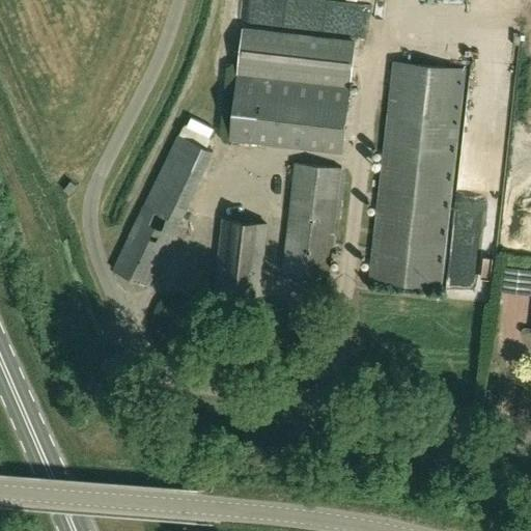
[(450,0),(440,0),(443,10),(452,8),(450,0)]
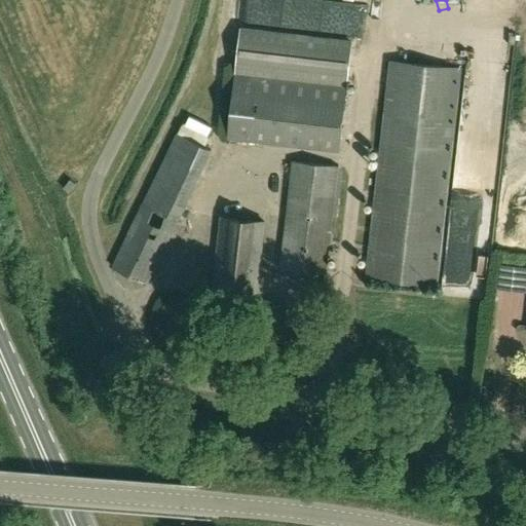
[(347,83),(351,41),(240,28),(235,70),(347,83)]
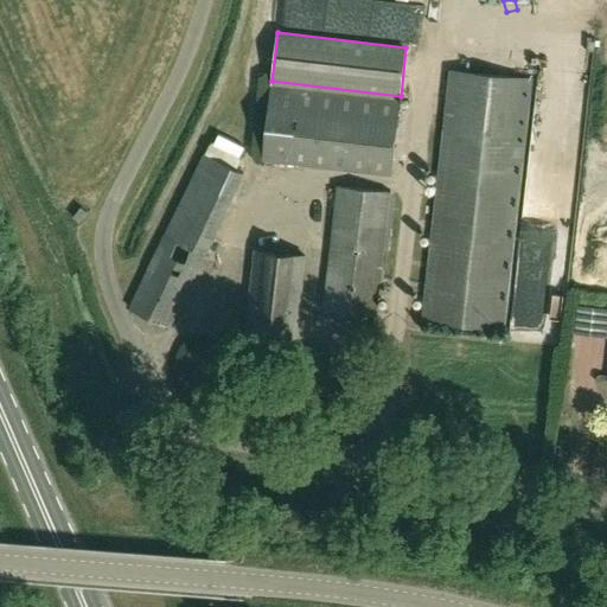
[(503,328),(530,80),(451,70),(423,320),(503,328)]
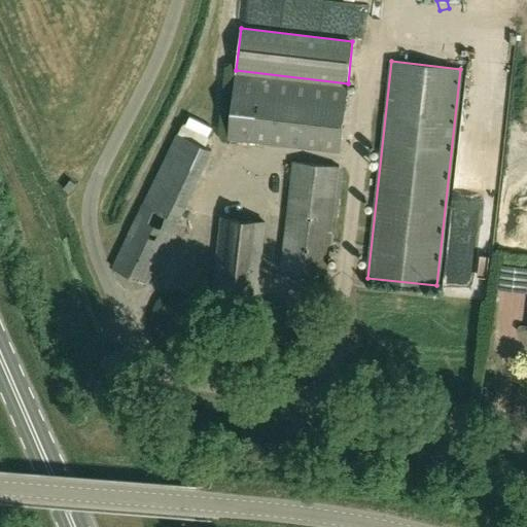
[(340,151),(347,84),(236,72),(229,139),(340,151)]
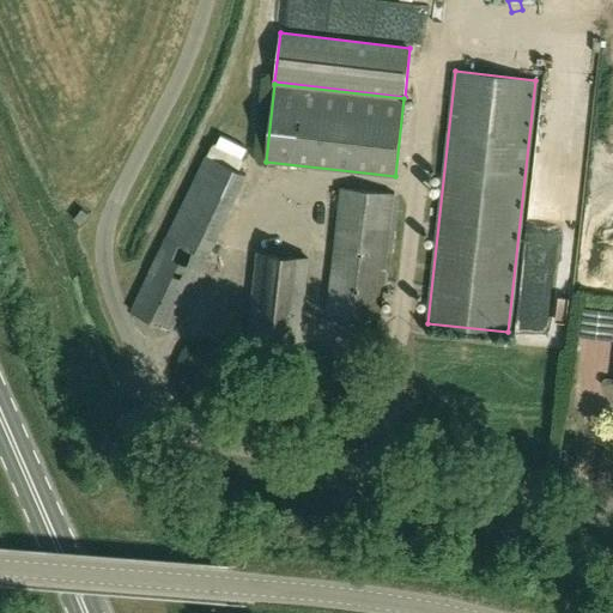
[(170,331),(248,175),(208,155),(131,310),(170,331)]
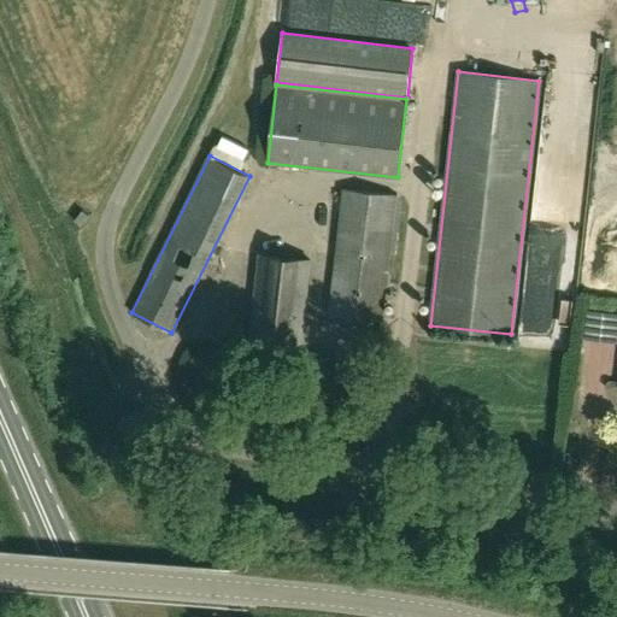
[(381,319),(395,194),(345,189),(330,313),(381,319)]
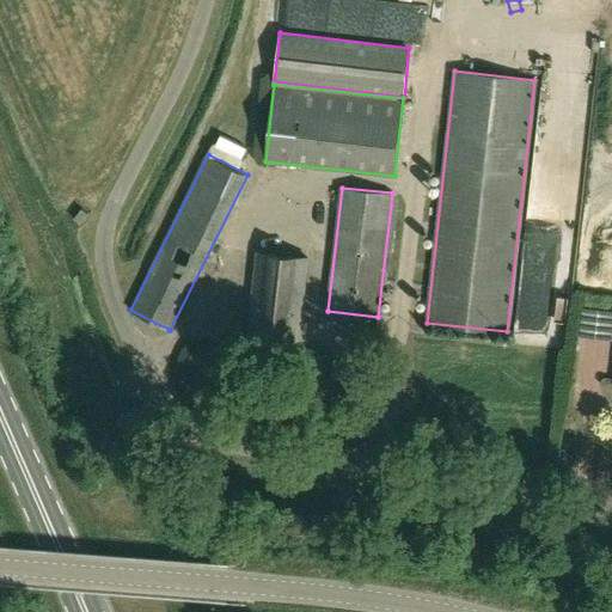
[(81,209),(73,219),(80,224),(87,214),(81,209)]
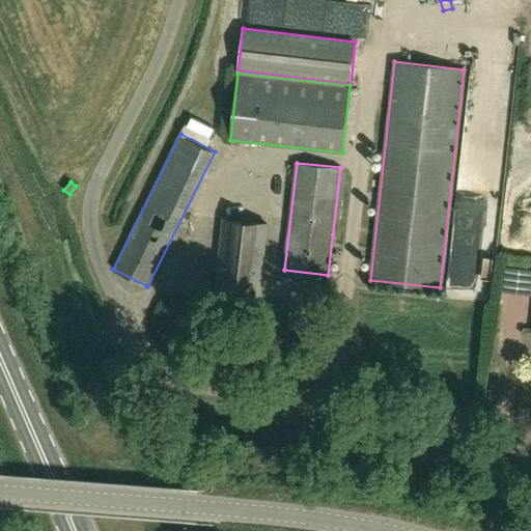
[(258,299),(267,223),(223,219),(215,294),(258,299)]
